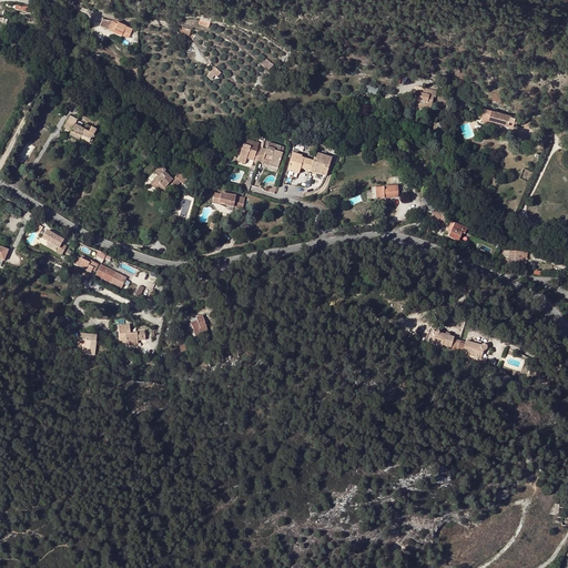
[(14,10),(33,16),(34,10),(27,8),(21,7),(16,6),(14,9),(14,10)]
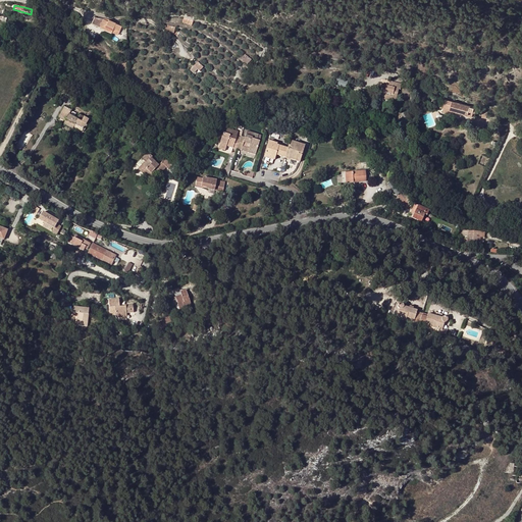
[(192,25),(195,17),(186,14),(183,22),(192,25)]
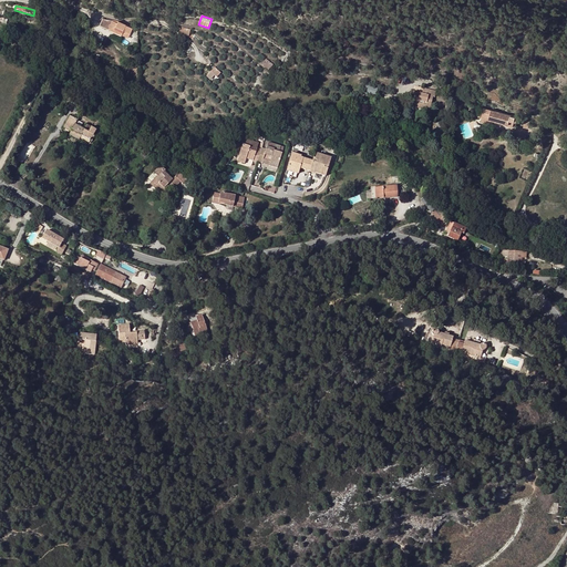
[(220,74),(215,68),(206,76),(210,81),(215,75),(217,78),(220,74)]
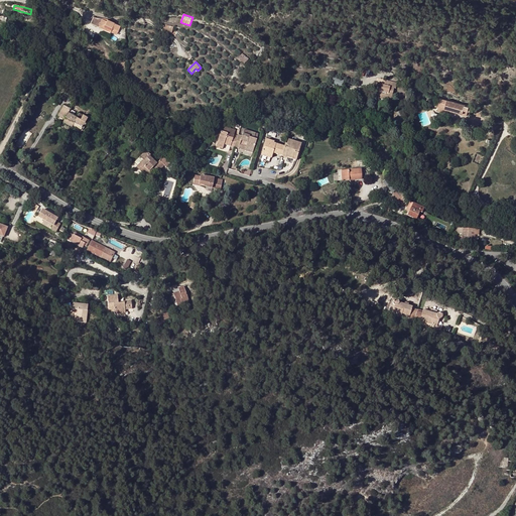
[(333,86),(344,87),(344,78),(333,78),(333,86)]
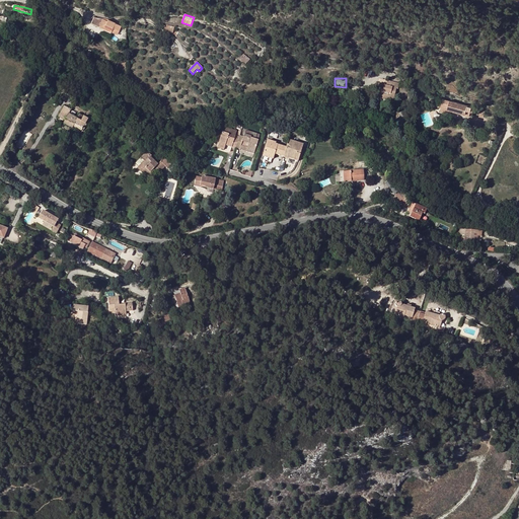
[(379,84),(376,95),(393,99),(396,89),(398,89),(399,84),(387,81),(386,86),(379,84)]
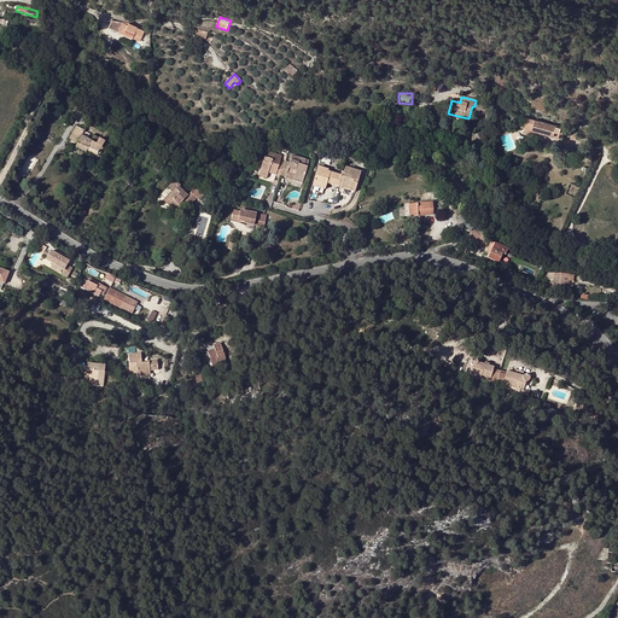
[(81,103),(76,111),(77,112),(89,118),(94,110),(81,103)]
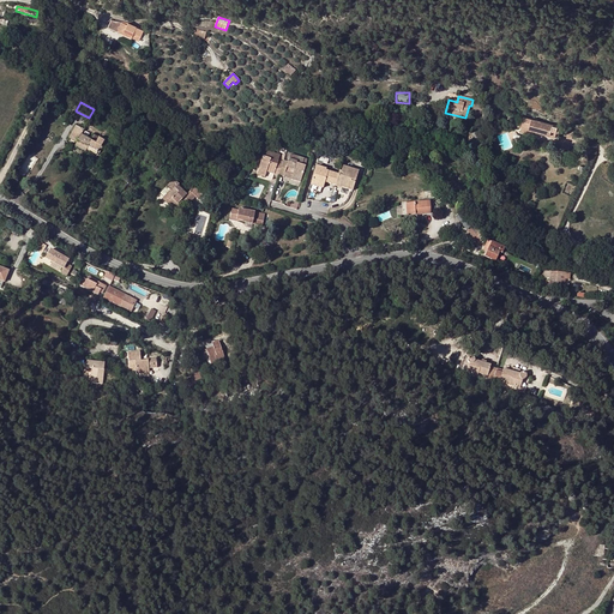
[(524,118),(522,128),(529,131),(551,136),(551,138),(555,138),(555,137),(558,137),(559,134),(560,136),(561,131),(558,130),(559,128),(524,118)]
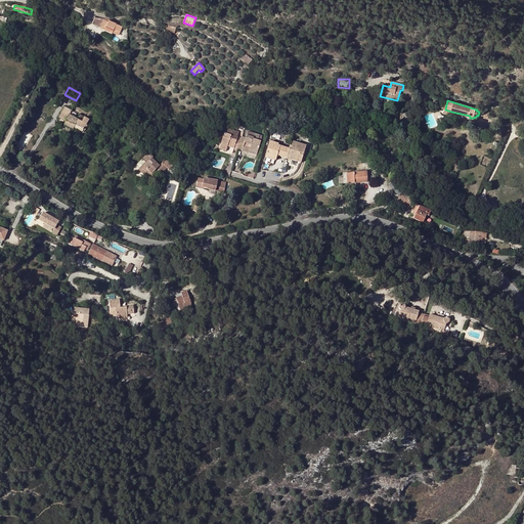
[(66,123),(64,125),(69,127),(74,118),(70,116),(72,112),(64,107),(58,119),(66,123)]
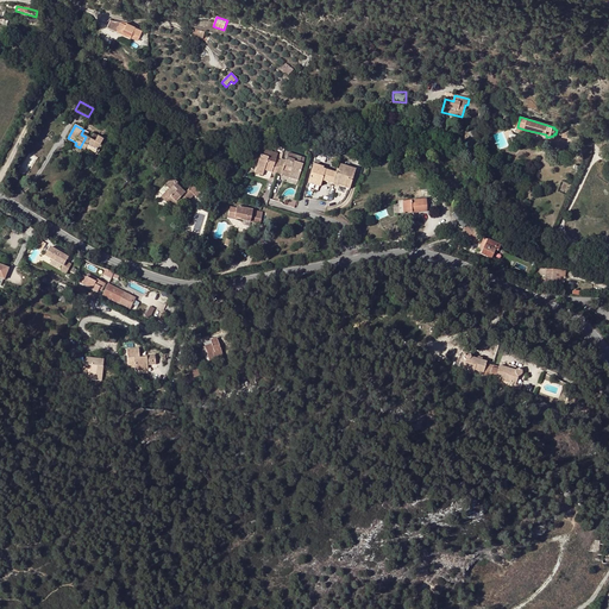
[(512,133),(509,140),(521,144),(522,137),(512,133)]
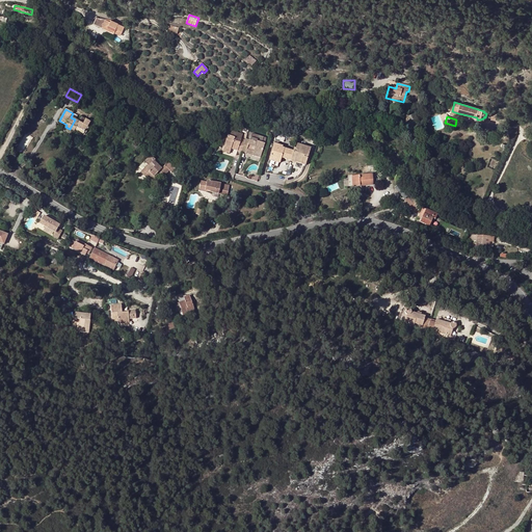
[(74,132),(75,130),(77,128),(85,133),(87,130),(87,128),(90,123),(85,120),(83,124),(78,122),(75,120),(70,129),(74,132)]
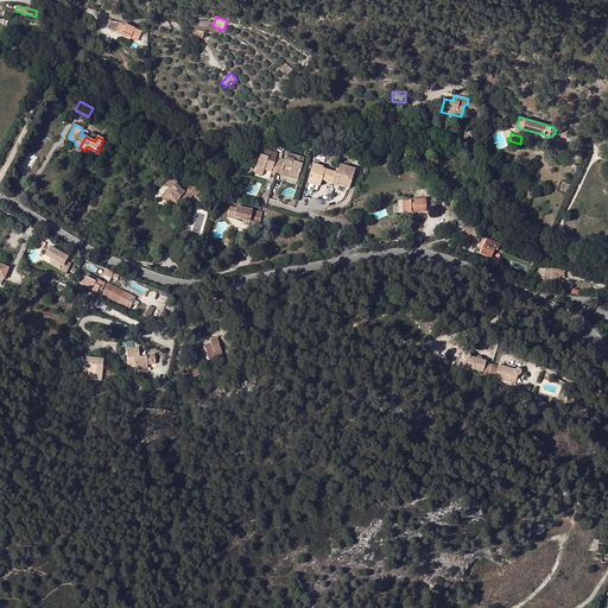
[(282,173),(290,176),(289,178),(298,182),(303,165),(299,164),(302,158),(287,153),(286,160),(282,159),(279,164),(276,162),(277,154),(265,151),(263,157),(260,157),(257,169),(264,171),(277,175),(282,176),(282,173)]
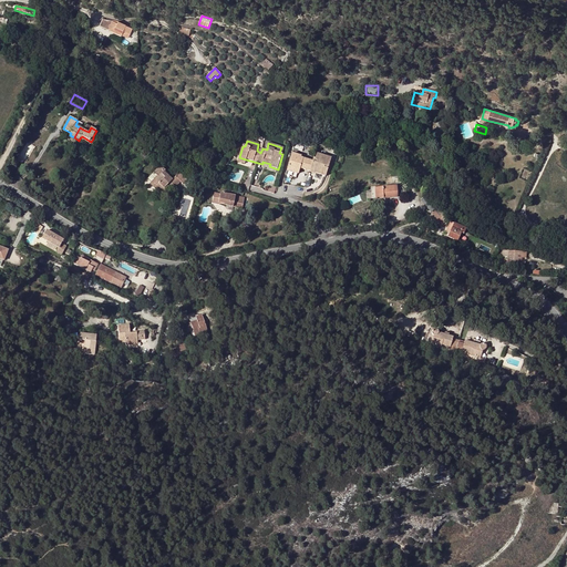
[(310,173),(311,168),(317,171),(316,174),(326,177),(331,158),(317,155),(316,160),(313,158),(312,162),(301,158),(299,157),(299,156),(292,154),(287,172),(298,175),(300,169),(310,173)]
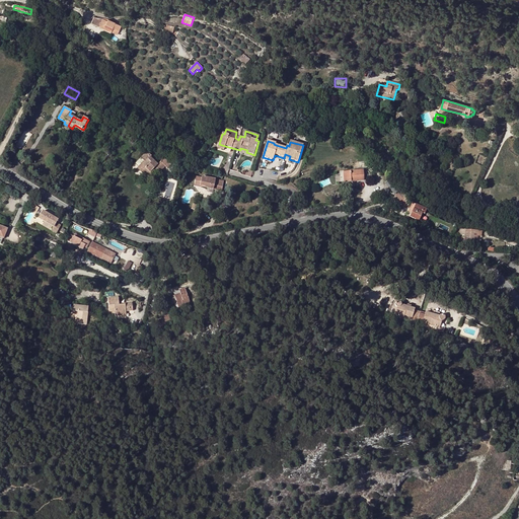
[(141,161),(142,160),(147,154),(148,153),(147,152),(139,160),(141,161)]
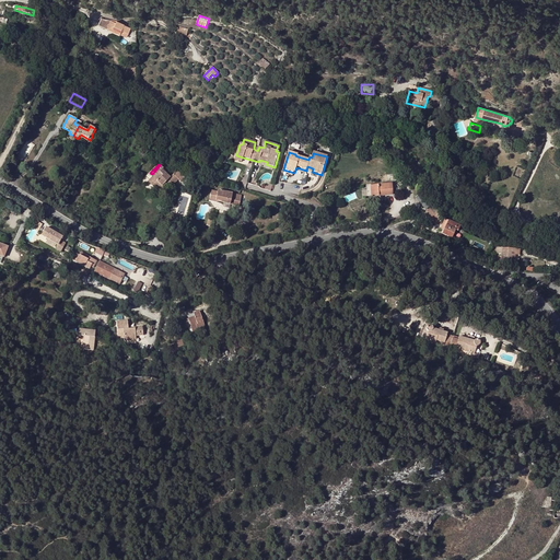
[(163,170),(162,171),(159,166),(153,173),(155,175),(148,182),(153,186),(154,186),(156,189),(159,187),(162,189),(167,185),(165,184),(166,183),(167,181),(170,183),(176,177),(178,181),(181,183),(185,178),(181,174),(177,172),(172,177),(163,170)]
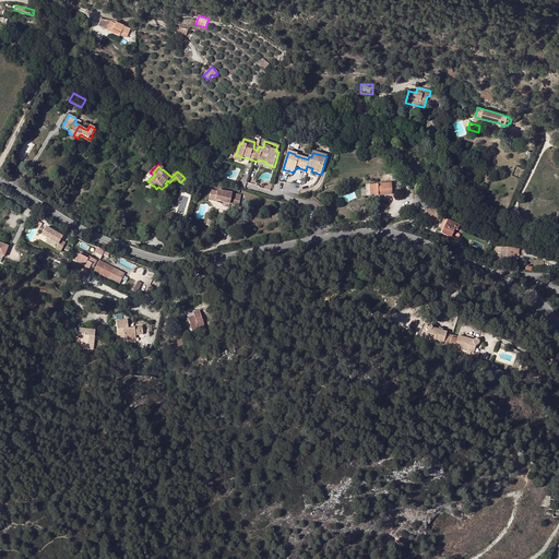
[(273,183),(269,182),(268,186),(263,185),(262,188),(262,189),(271,191),(271,190),(273,183)]
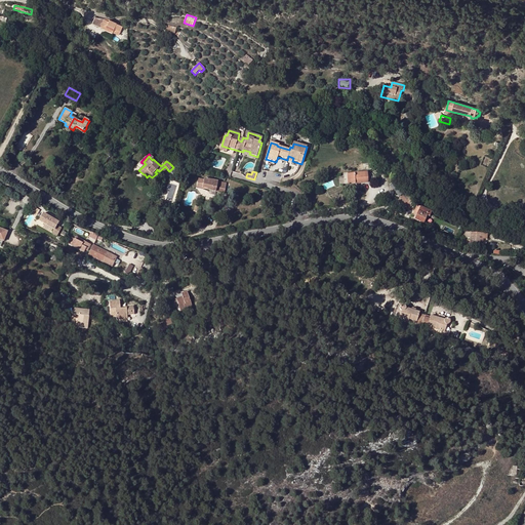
[(367,172),(347,174),(348,185),(368,183),(367,172)]
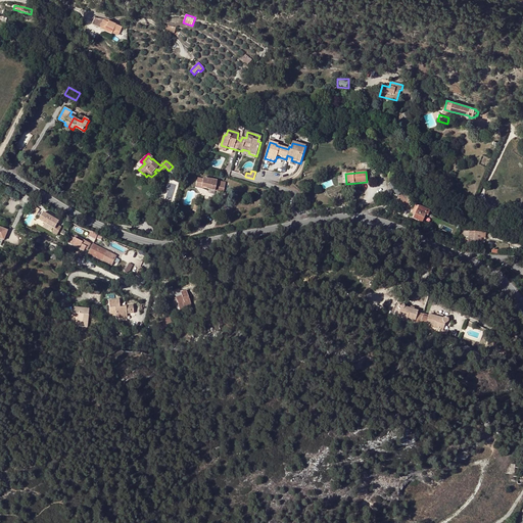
[(207,190),(215,192),(218,182),(204,179),(202,188),(207,189),(207,190)]
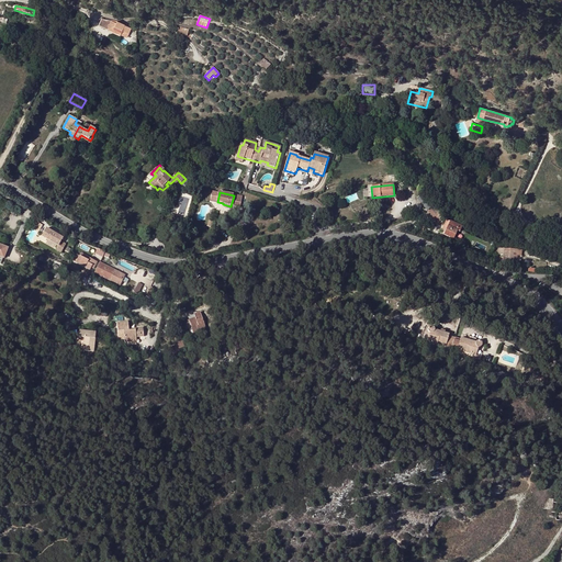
[(417,200),(425,209),(428,206),(420,198),(417,200)]
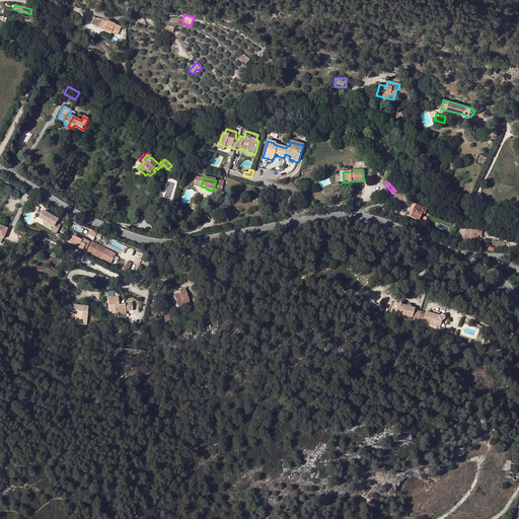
[(398,194),(395,197),(399,203),(408,198),(401,192),(398,194)]
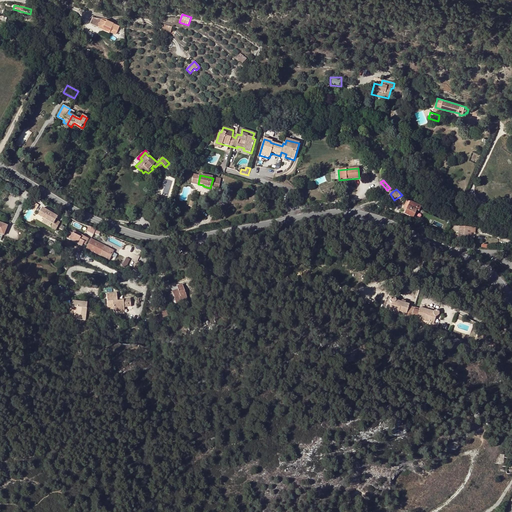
[(410,202),(410,203),(407,209),(404,214),(413,218),(417,211),(419,212),(421,207),(410,202)]
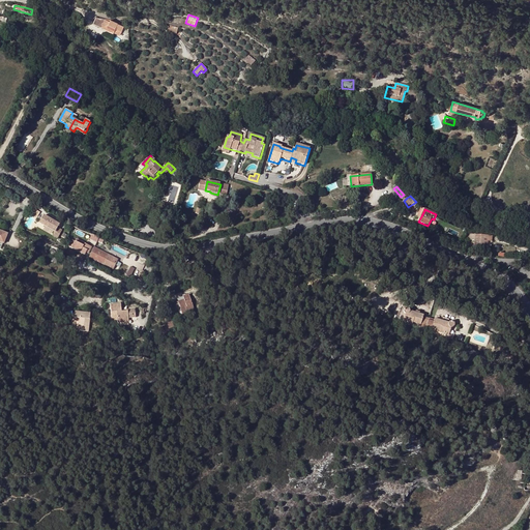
[(57,228),(58,225),(42,215),(38,223),(54,232),(52,235),(57,238),(62,230),(57,228)]
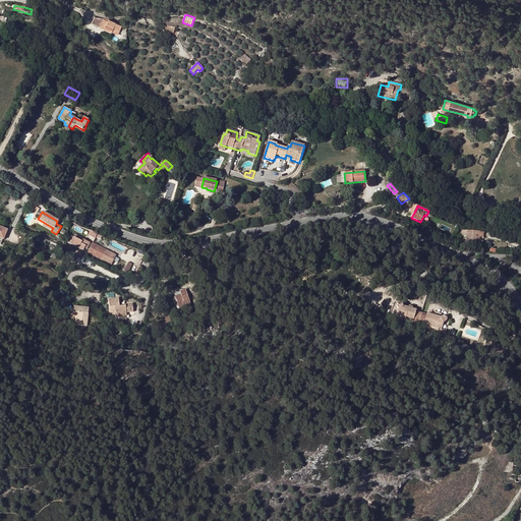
[(483,237),(483,232),(467,231),(467,243),(477,244),(478,240),(479,240),(480,237),(483,237)]
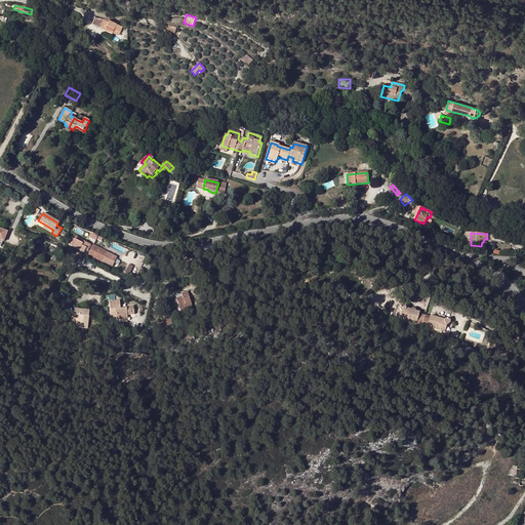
[(86,244),(86,243),(83,241),(82,244),(77,241),(74,240),(71,246),(85,253),(86,250),(87,251),(90,246),(86,244)]
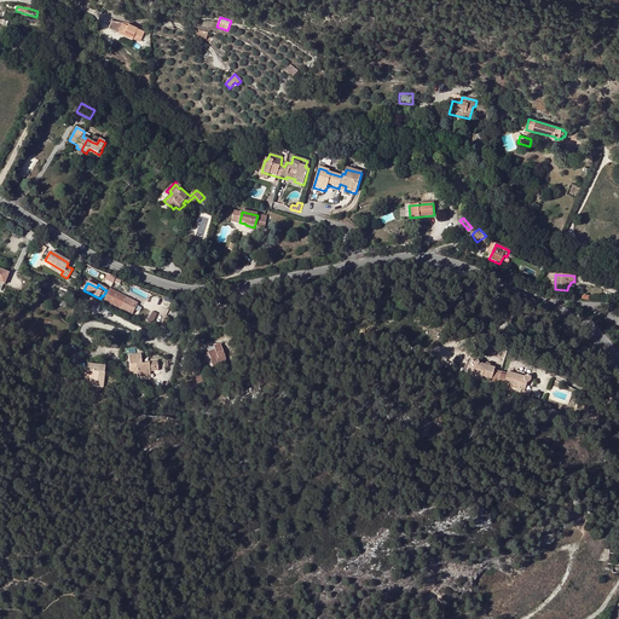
[(137,305),(109,290),(104,301),(132,314),(137,305)]
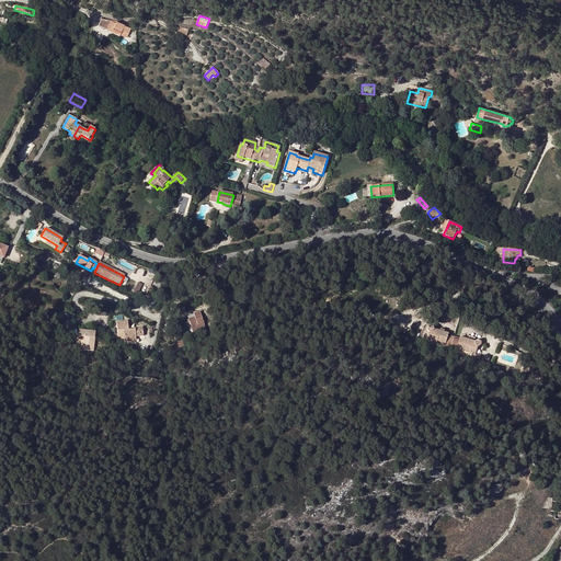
[(191,325),(192,329),(193,333),(202,330),(202,329),(205,328),(199,313),(194,316),(189,318),(182,320),(185,328),(191,325)]
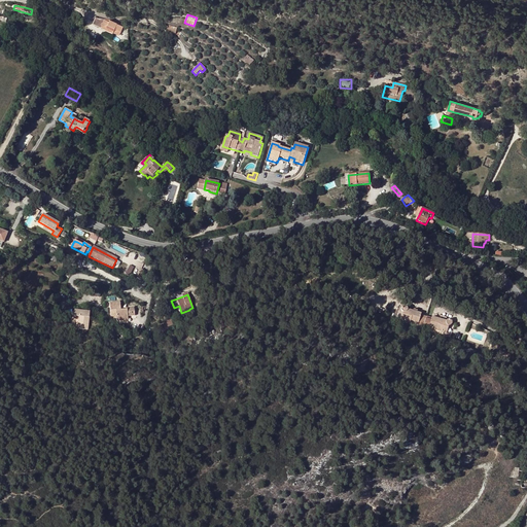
[(119,302),(109,303),(111,319),(116,318),(117,321),(128,320),(128,317),(128,314),(130,314),(130,317),(135,316),(134,308),(127,309),(127,310),(120,311),(119,302)]
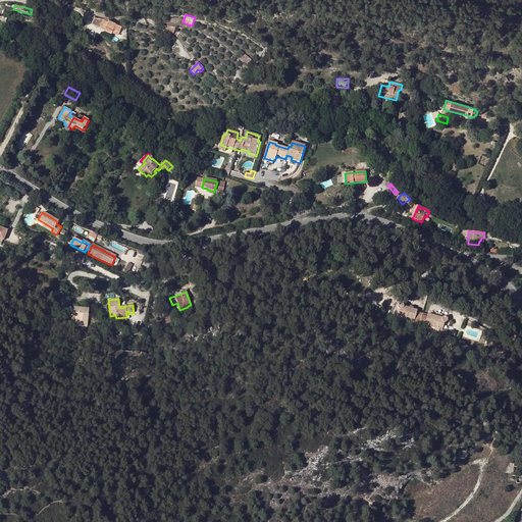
[(390,317),(396,319),(397,317),(406,320),(406,318),(414,320),(414,323),(419,324),(422,314),(417,312),(417,311),(413,310),(409,308),(403,307),(403,306),(403,305),(402,304),(401,304),(400,304),(399,304),(398,305),(398,306),(398,307),(398,308),(399,309),(394,308),(390,317)]
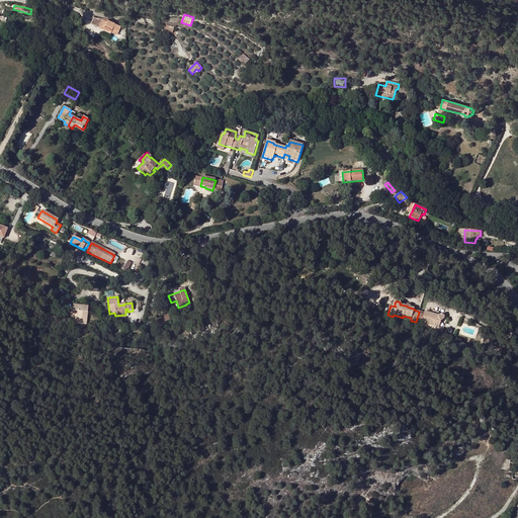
[(73,305),(73,312),(77,312),(80,312),(80,315),(77,314),(76,321),(87,323),(88,307),(73,305)]
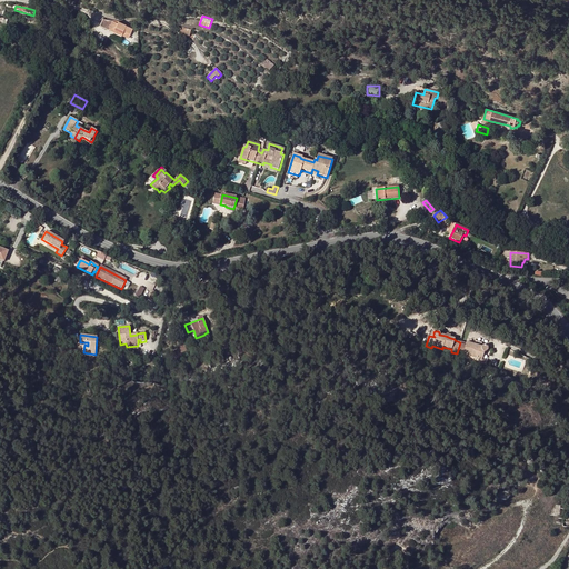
[(478,346),(472,345),(467,342),(466,343),(460,342),(457,353),(462,356),(463,352),(471,355),(471,357),(481,360),(485,352),(486,351),(487,351),(487,350),(487,349),(488,349),(487,348),(487,347),(486,346),(485,346),(483,346),(482,346),(481,347),(478,346)]
